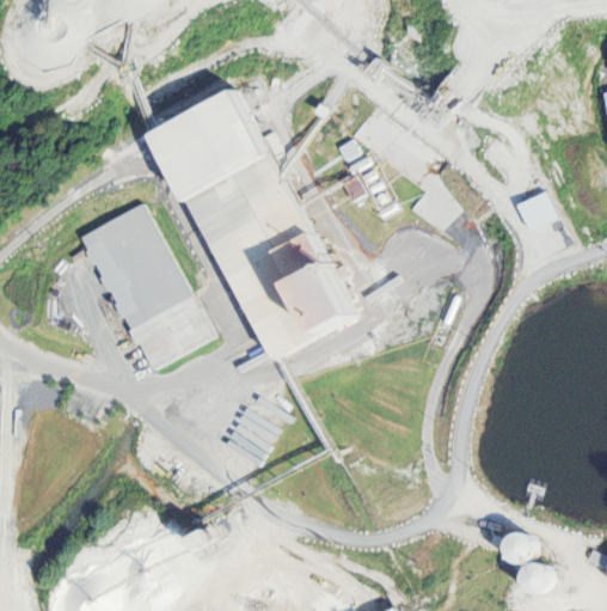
[(153,128),(269,364),(300,348),(259,263),(277,255),(316,331),(350,313),(238,86),(153,128)]
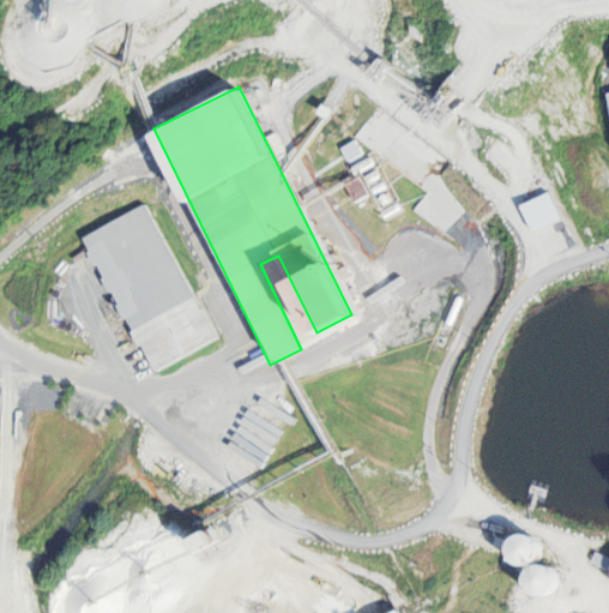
[(360,155),(351,140),(338,148),(347,162),(360,155)]
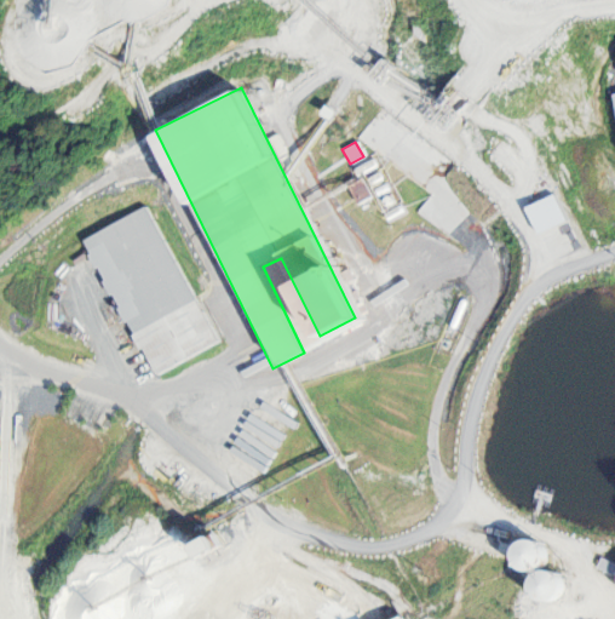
[(356,205),(375,195),(373,189),(383,184),(371,160),(352,168),(357,181),(346,185),(356,205)]
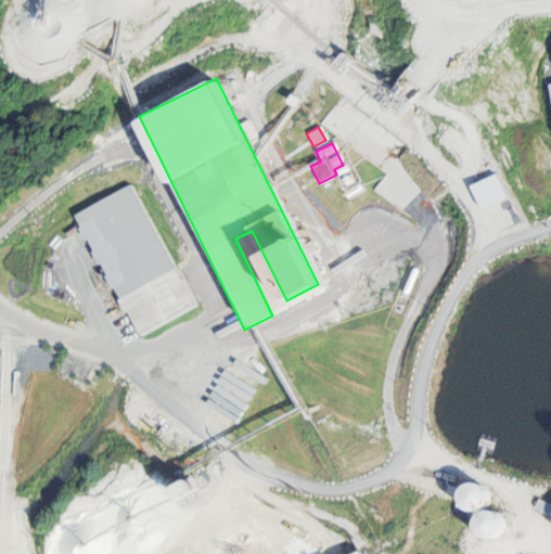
[(469,185),(479,210),(505,198),(495,174),(469,185)]
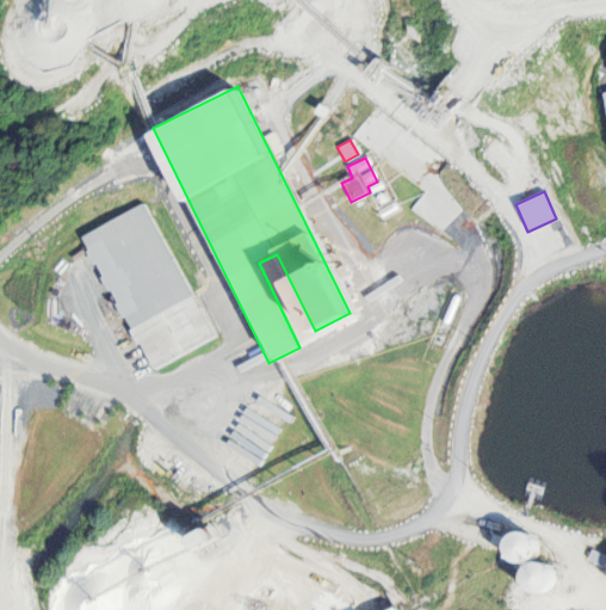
[(211,340),(143,203),(80,234),(148,371),(211,340)]
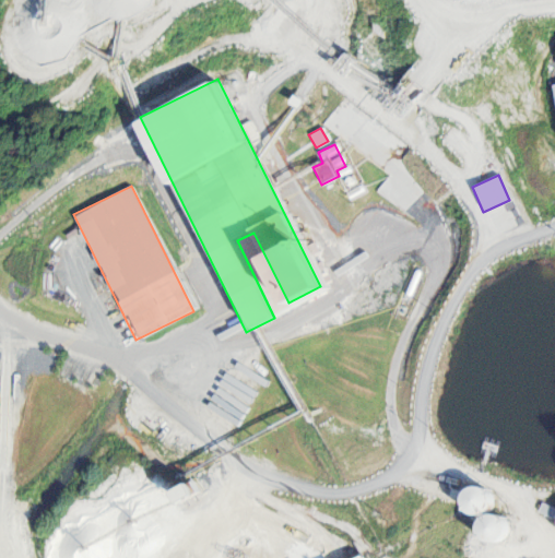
[(169,493),(177,505),(197,493),(189,481),(169,493)]
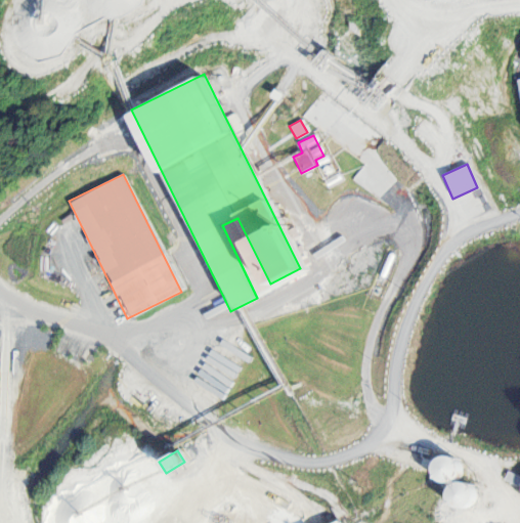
[(430,462),(436,483),(461,476),(455,455),(430,462)]
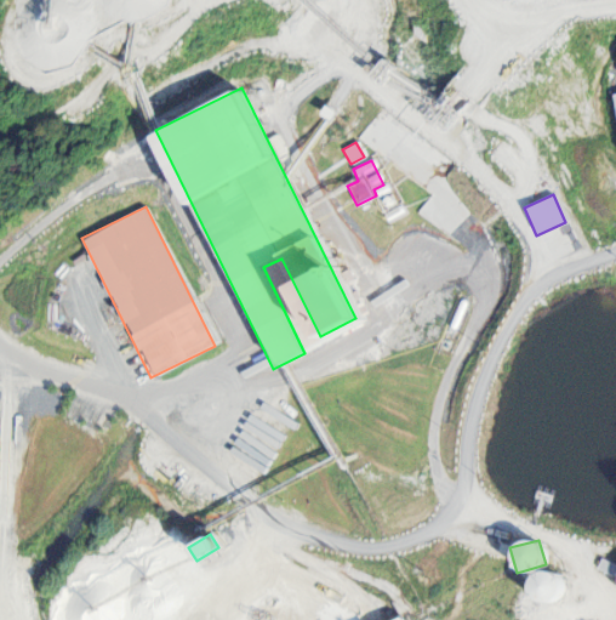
[(543,614),(547,603),(557,606),(564,579),(535,570),(528,599),(537,602),(535,612),(543,614)]
